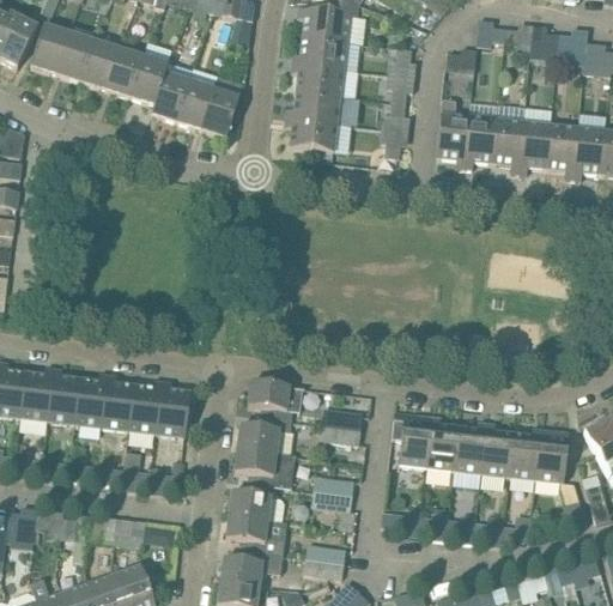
[(37,28),(35,26),(8,13),(6,19),(0,16),(0,0),(0,59),(17,67),(37,28)]
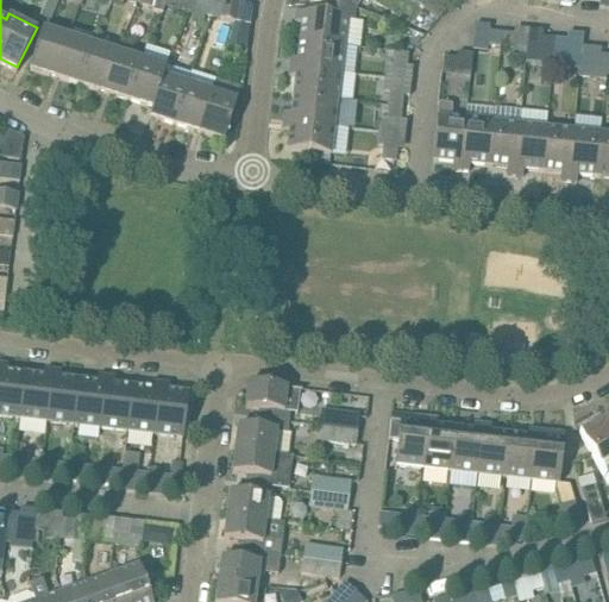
[(203,17),(207,0),(198,0),(194,14),(203,17)]
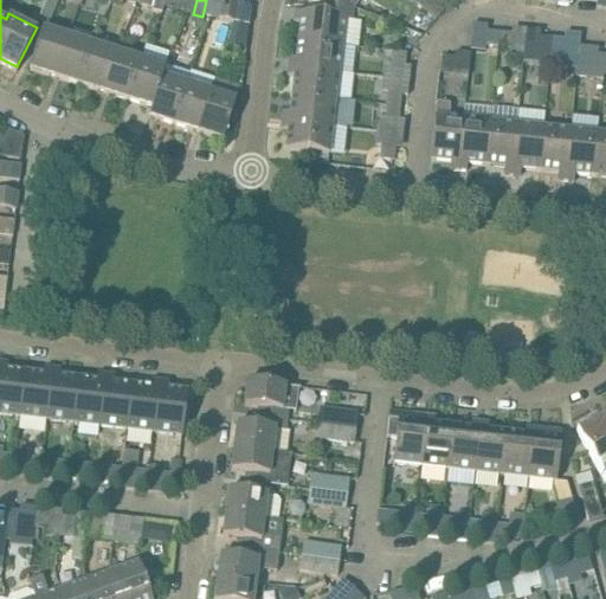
[(221,0),(219,14),(249,20),(251,0),(221,0)]
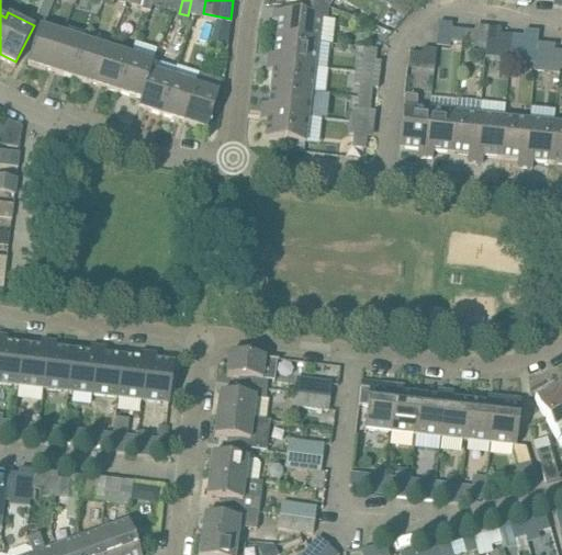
[(326,14),(327,2),(323,0),(298,0),(296,10),(273,7),(272,15),(279,17),(277,34),(317,38),(319,13),(326,14)]
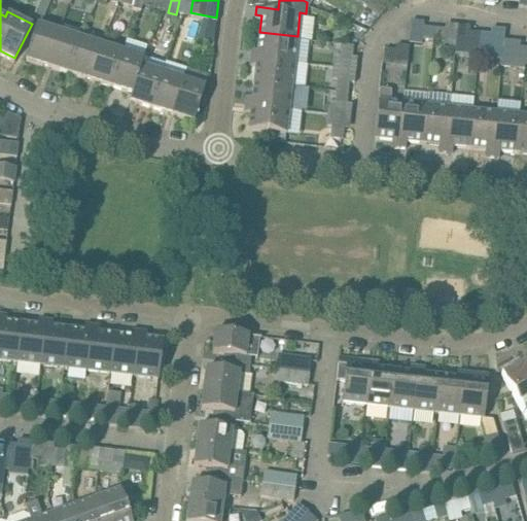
[(42,15),(47,5),(39,2),(34,12),(42,15)]
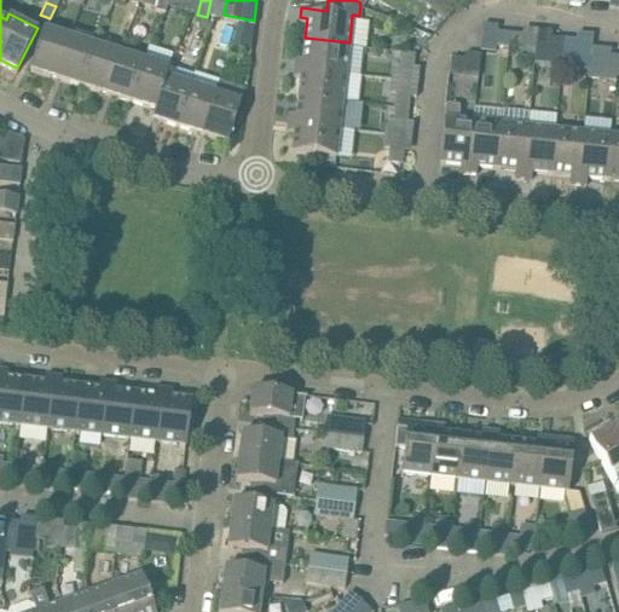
[(508,42),(509,30),(495,29),(496,23),(482,22),(480,46),(493,47),(495,40),(508,42)]
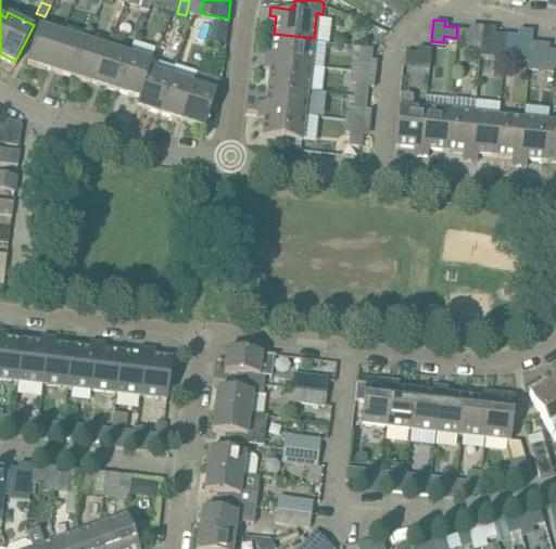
[(62,29),(60,28),(39,22),(27,59),(50,66),(62,29)]
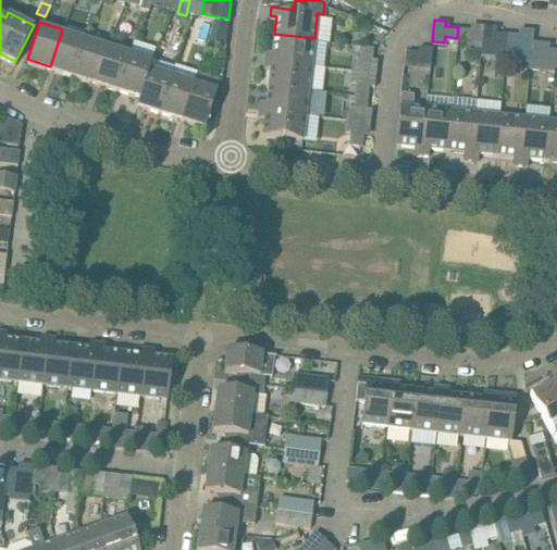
[(507,42),(508,32),(495,30),(496,26),(484,24),(481,54),(504,57),(505,42),(507,42)]
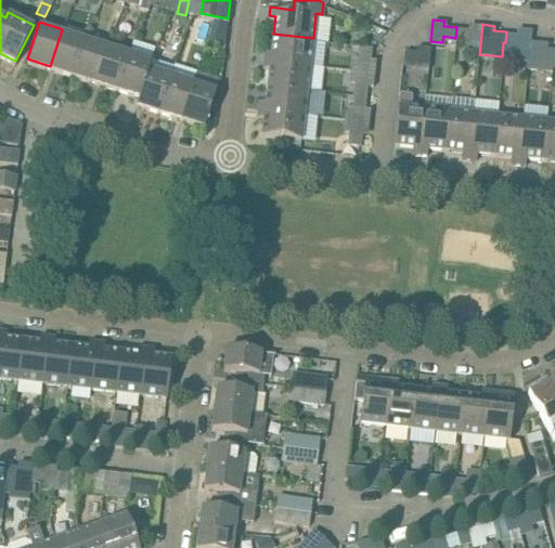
[(468,28),(457,27),(456,27),(455,38),(467,39),(468,28)]
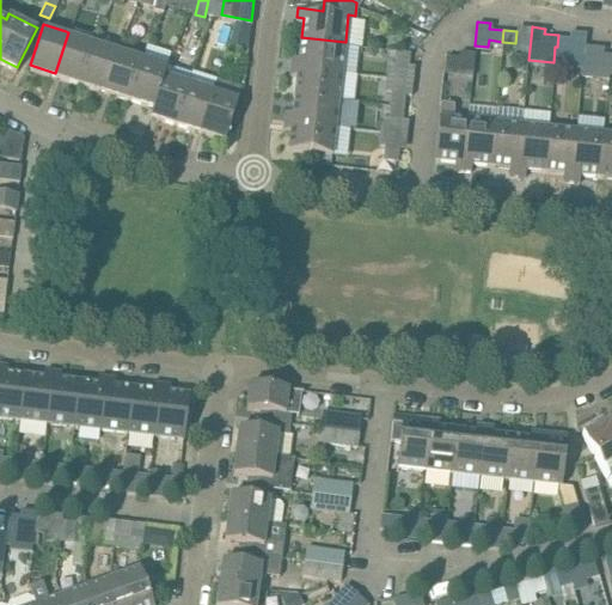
[(80,81),(93,40),(68,32),(55,73),(80,81)]
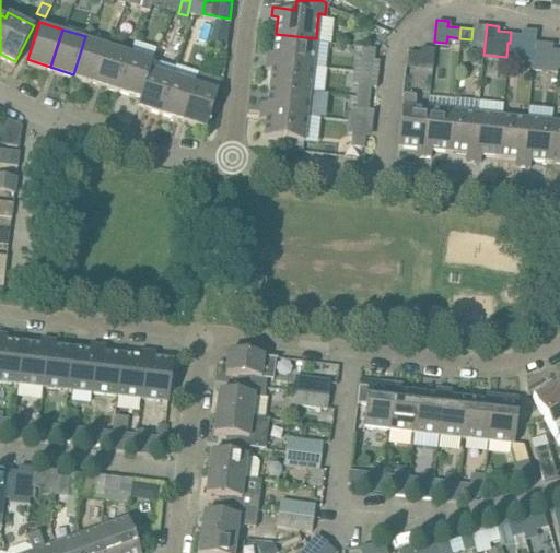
[(523,33),(511,32),(510,43),(521,44),(523,33)]
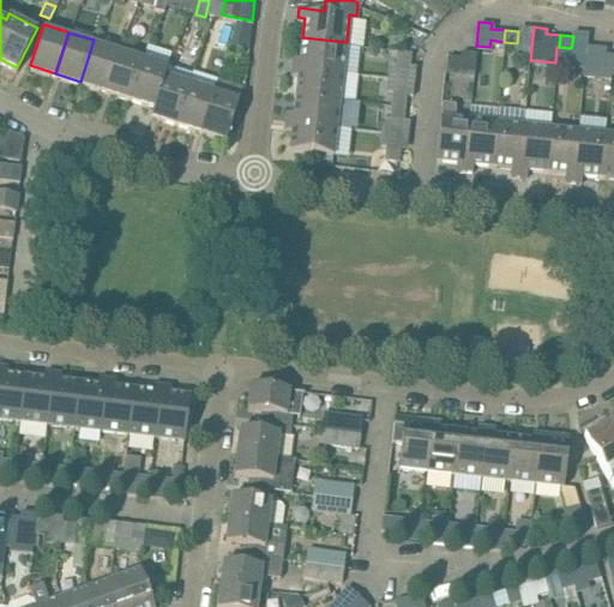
[(343,68),(347,42),(302,37),(300,55),(293,54),(293,64),(343,68)]
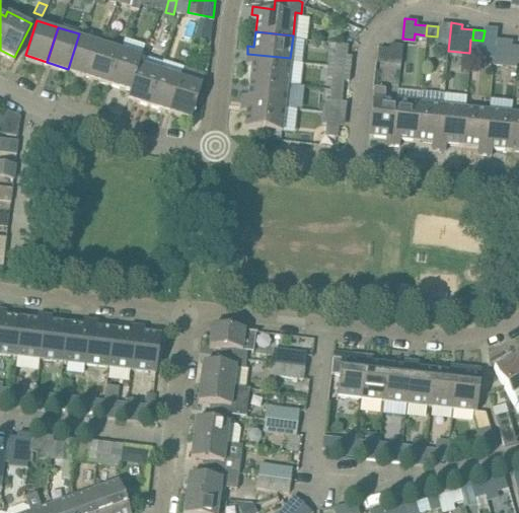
[(88,75),(99,41),(79,33),(68,69),(88,75)]
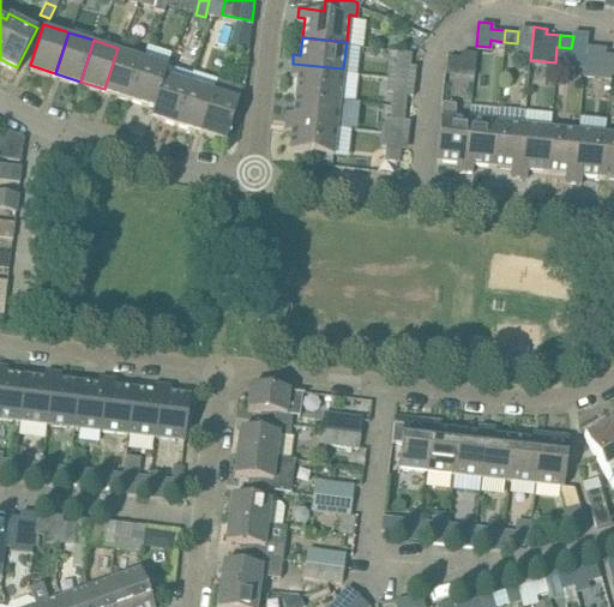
[(413,49),(398,47),(397,60),(410,61),(413,49)]
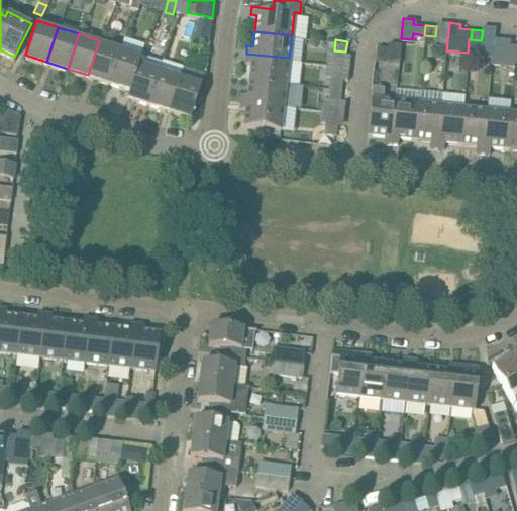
[(109,82),(120,46),(99,40),(88,75),(109,82)]
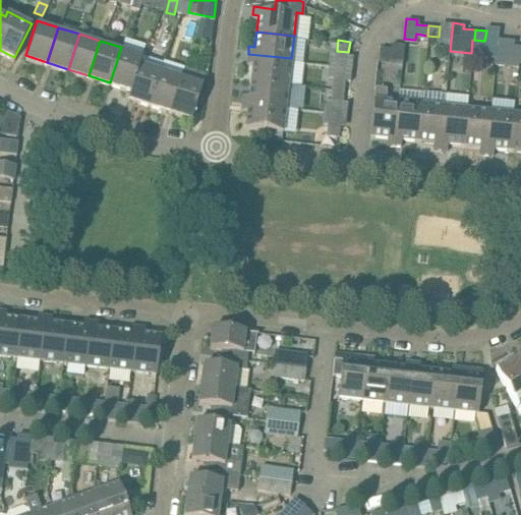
[(380,45),(379,56),(379,58),(390,59),(389,64),(400,65),(402,44),(391,43),(391,46),(380,45)]
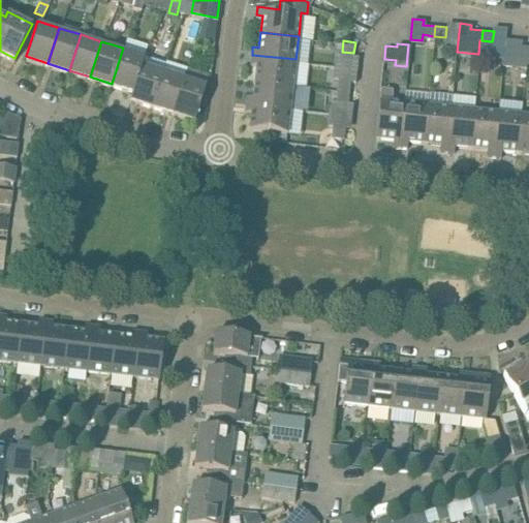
[(528,45),(516,44),(516,54),(528,56),(528,45)]
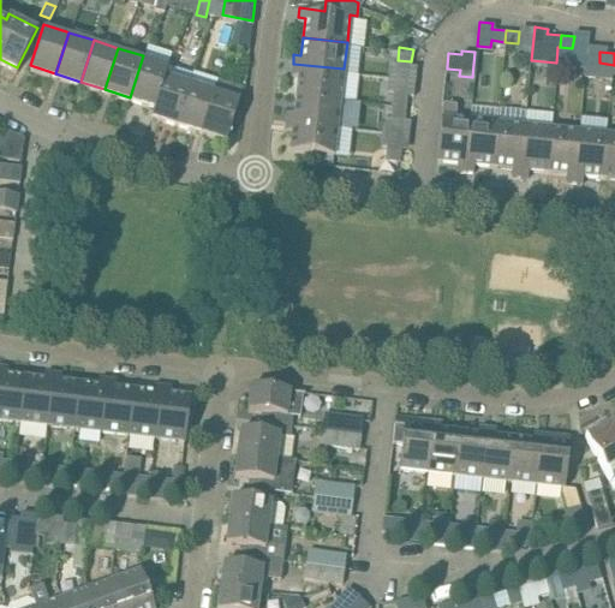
[(168,64),(167,64),(143,55),(130,97),(154,105),(151,114),(165,73),(168,64)]
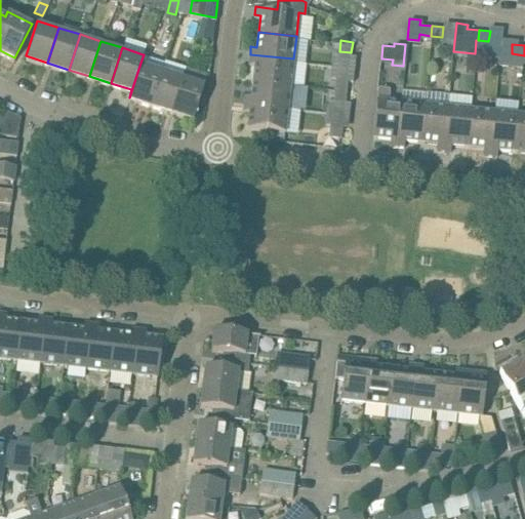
[(291,82),(293,58),(250,54),(249,62),(255,62),(253,78),(291,82)]
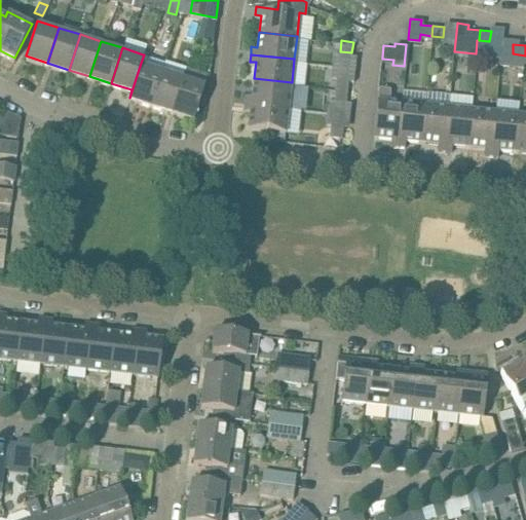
[(151,104),(162,69),(141,63),(129,98),(151,104)]
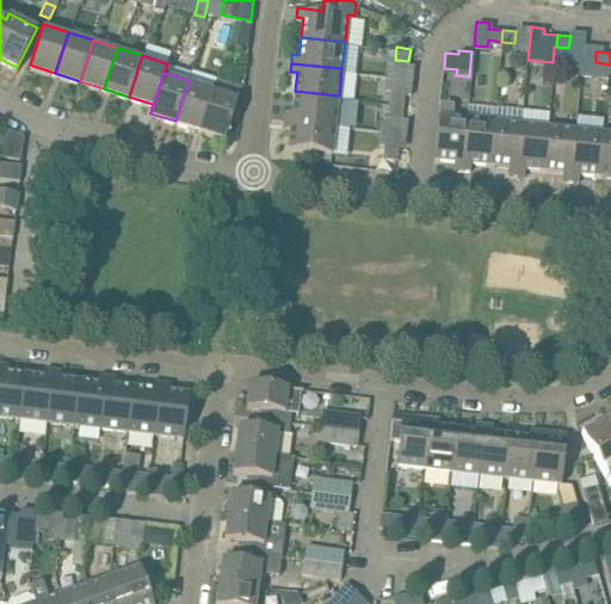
[(199,129),(213,88),(189,80),(176,121),(199,129)]
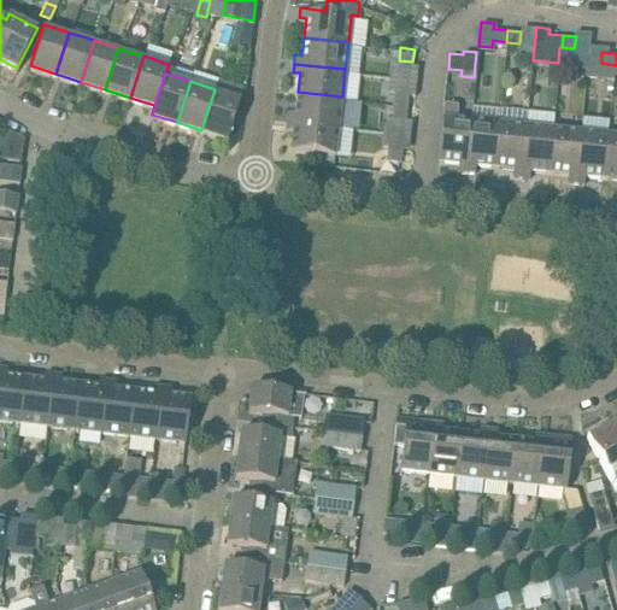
[(228,139),(240,98),(240,97),(242,89),(217,81),(215,89),(201,130),(228,139)]
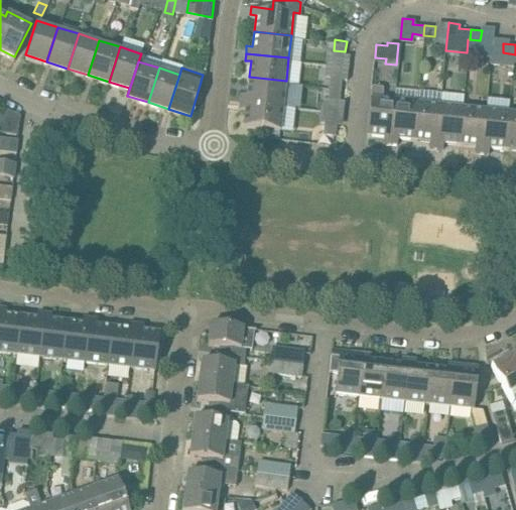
[(342,76),(331,75),(330,86),(341,87),(342,76)]
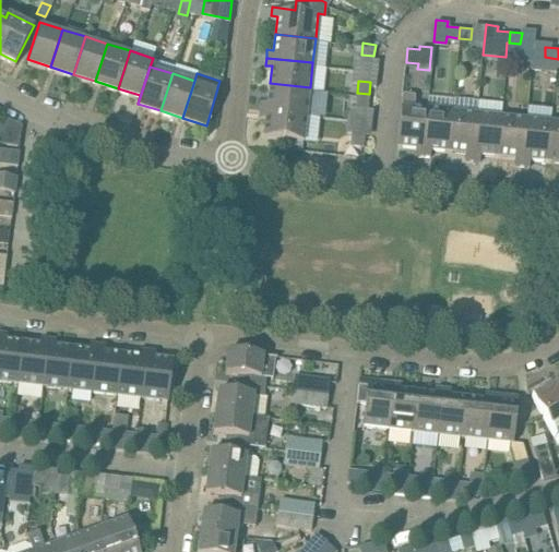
[(307,112),(310,87),(270,83),(268,99),(261,99),(260,107),(307,112)]
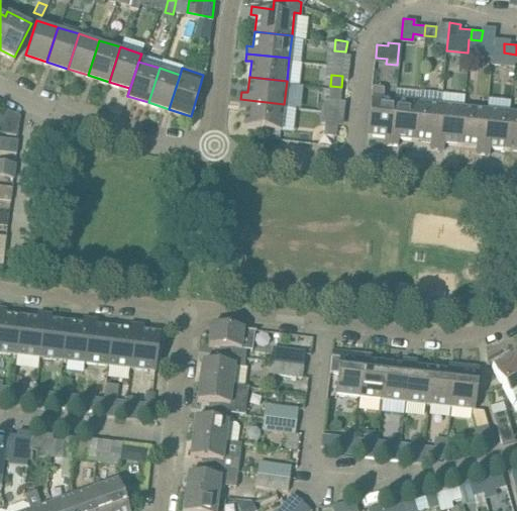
[(395,98),(394,98),(396,86),(375,84),(374,96),(372,95),(368,138),(391,140),(395,98)]
